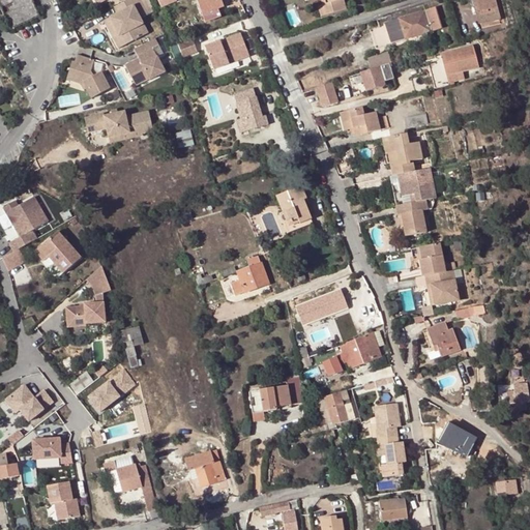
[(0,0),(0,9),(9,30),(39,16),(31,0),(0,0)]
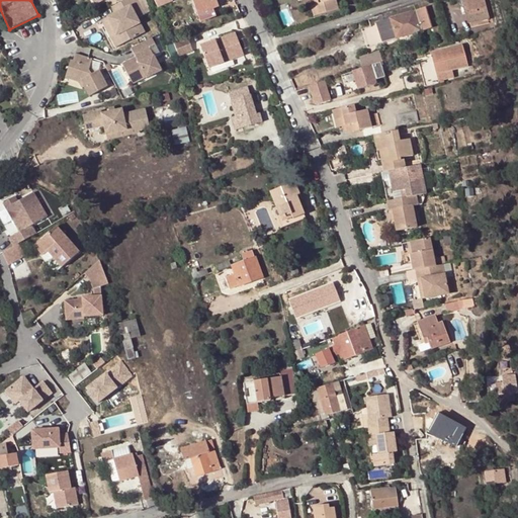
[(137,35),(133,26),(140,22),(138,17),(144,13),(137,0),(121,0),(116,3),(119,10),(115,12),(108,16),(117,34),(112,37),(117,47),(137,35)]
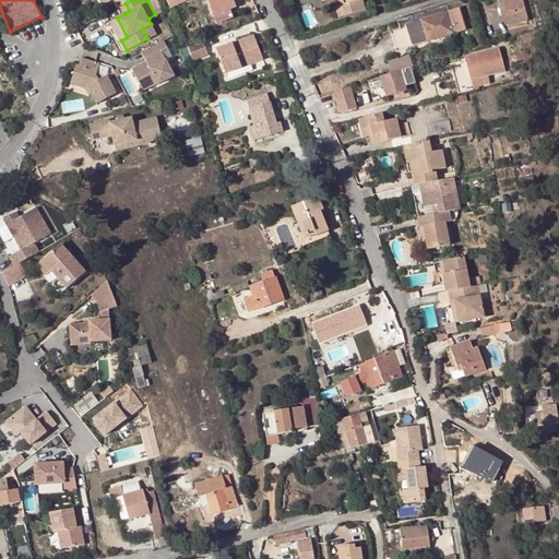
[(236,8),(232,0),(207,0),(216,24),(233,19),(229,10),(236,8)]
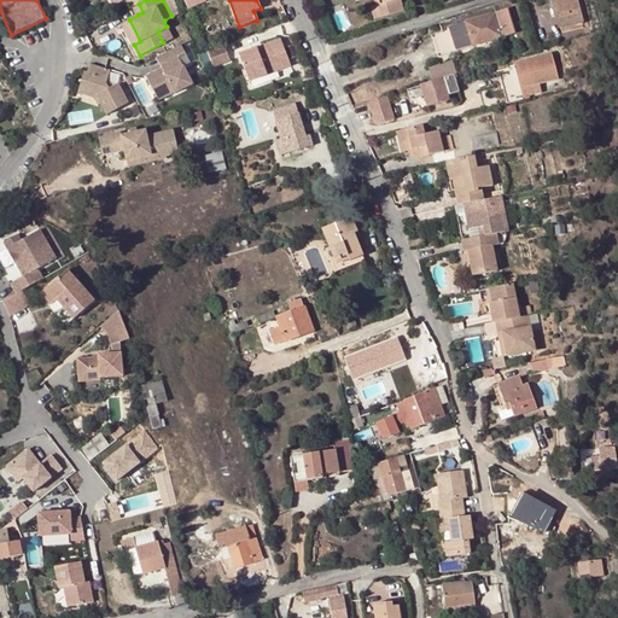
[(373,0),(375,5),(379,18),(402,11),(398,0),(373,0)]
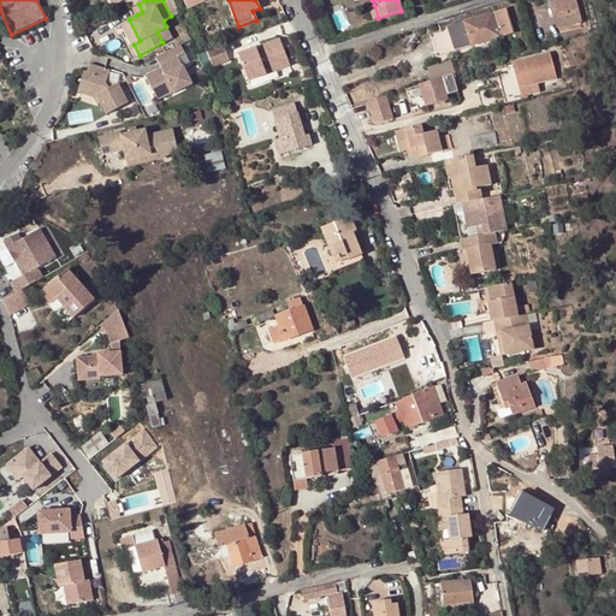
[(549,0),(556,29),(560,28),(552,0),(549,0)]
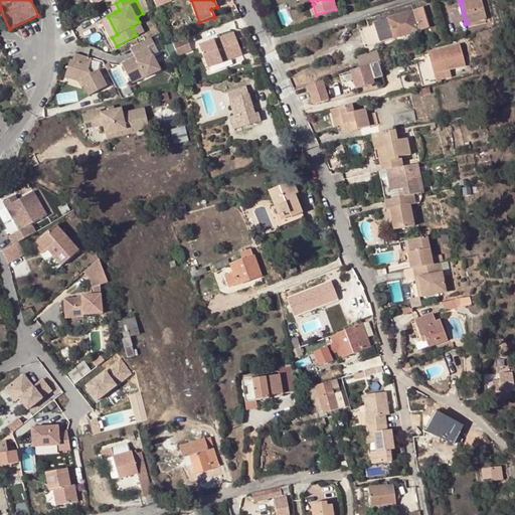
[(481,0),(462,0),(468,23),(486,18),(481,0)]
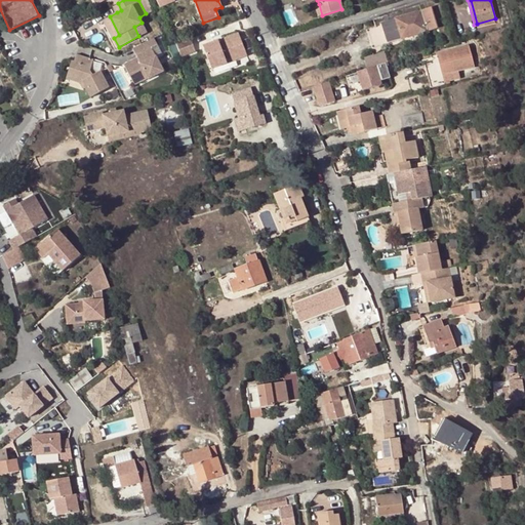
[(316,16),(322,15),(319,4),(314,6),(316,16)]
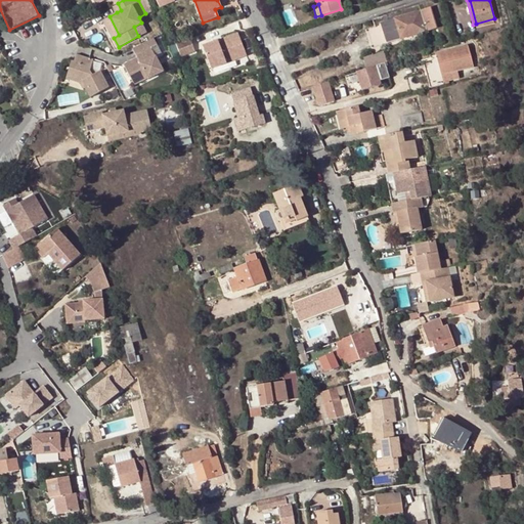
[(436,27),(430,7),(364,27),(370,47),(436,27)]
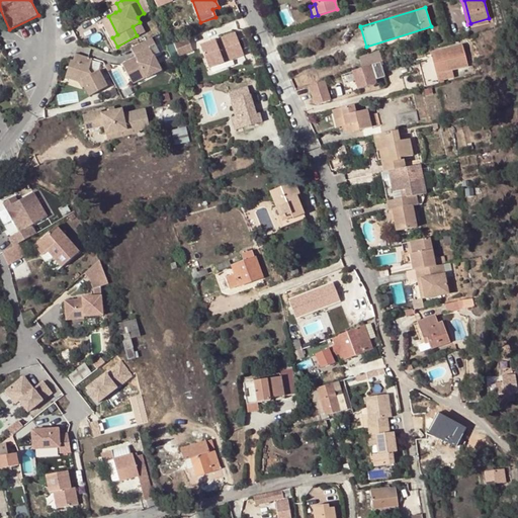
[(284,24),(292,22),(289,11),(282,13),(284,24)]
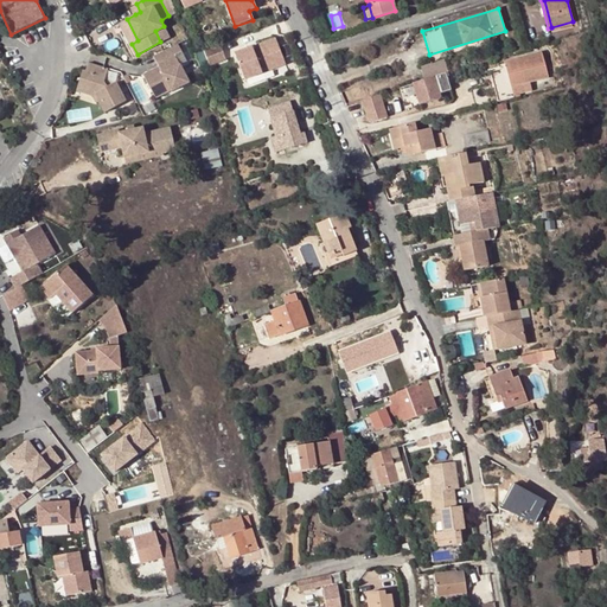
[(121,23),(132,44),(138,40),(127,19),(121,23)]
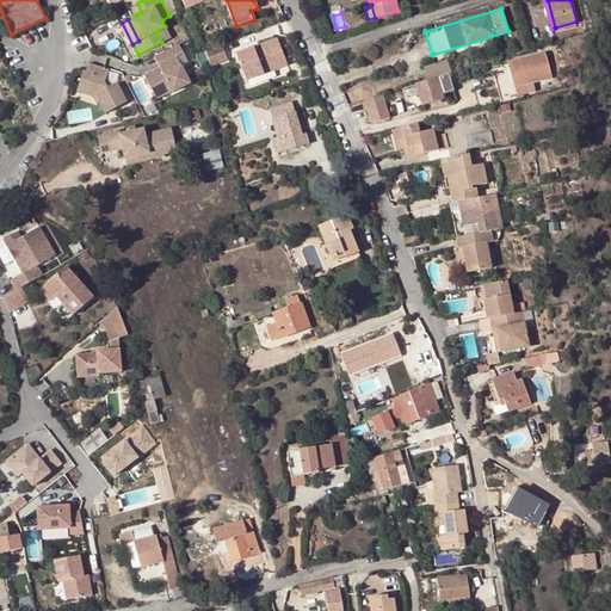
[(171,37),(165,26),(156,31),(161,42),(171,37)]
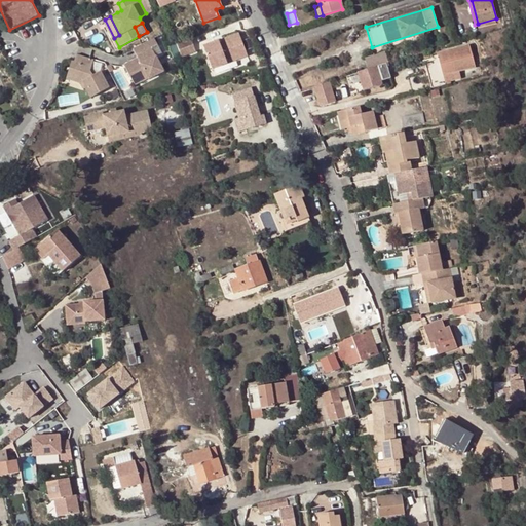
[(238,34),(202,47),(211,70),(236,60),(235,54),(245,51),(238,34)]
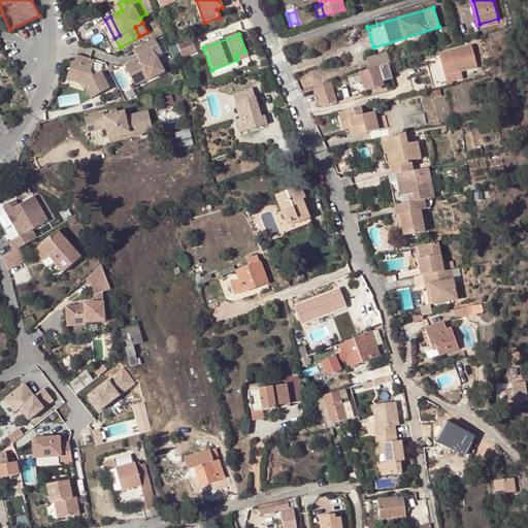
[(158,59),(153,47),(158,43),(155,37),(134,48),(138,57),(125,64),(133,79),(146,72),(150,77),(151,78),(164,71),(158,59)]
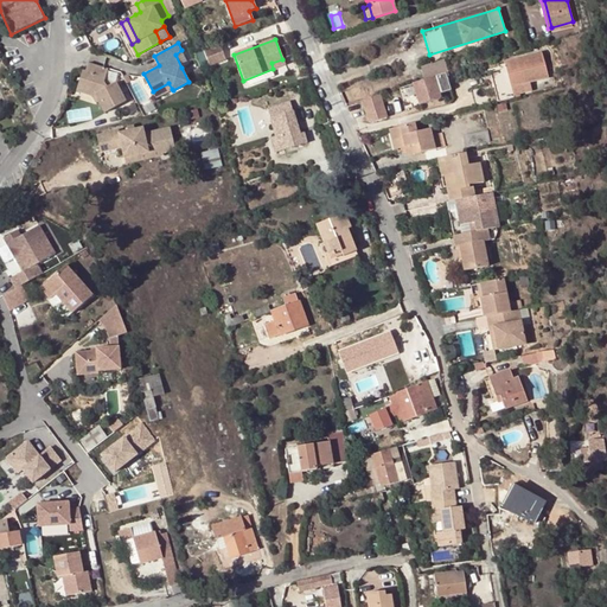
[(225,61),(219,45),(203,51),(209,66),(225,61)]
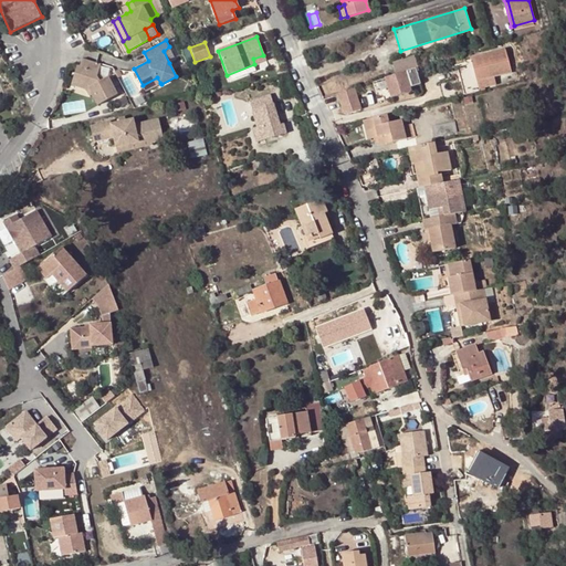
[(176,60),(169,46),(164,51),(169,63),(176,60)]
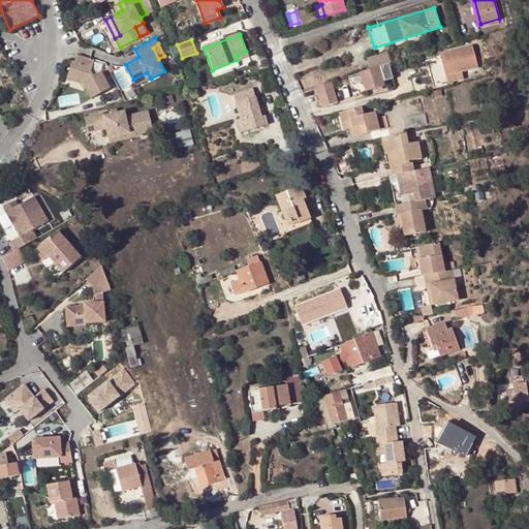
[(443,69),(445,76),(459,72),(477,68),(471,45),(439,54),(440,60),(428,63),(430,73),(443,69)]
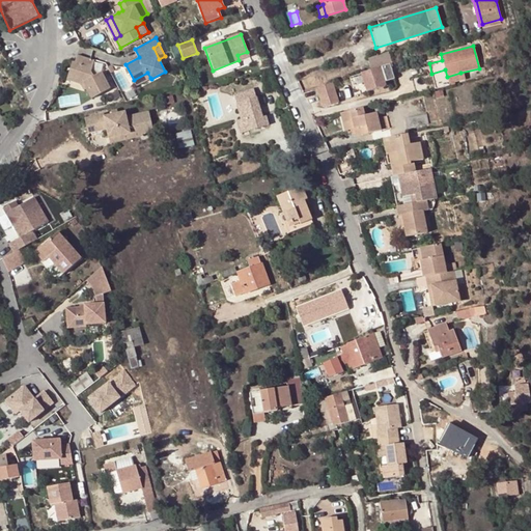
[(238,55),(239,60),(249,57),(247,52),(238,55)]
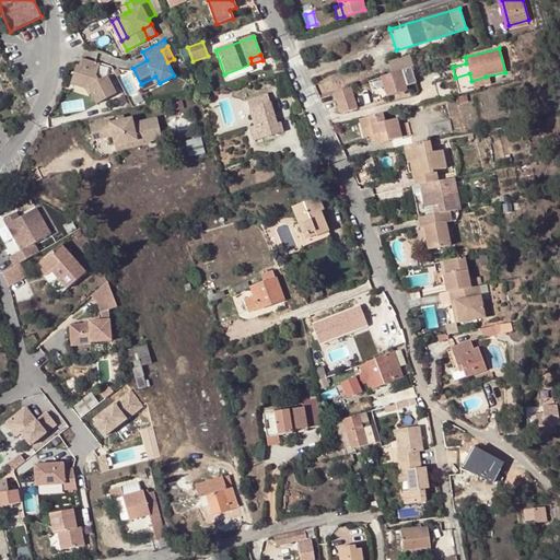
[(411,55),(388,62),(393,73),(411,68),(415,67),(411,55)]
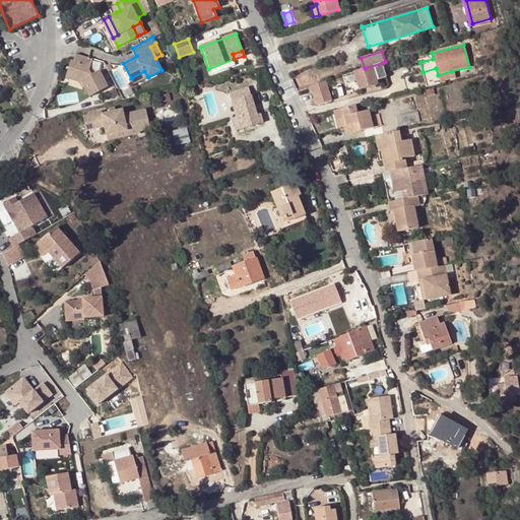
[(81,80),(84,86),(89,95),(109,85),(101,70),(93,74),(90,69),(93,58),(76,53),(74,60),(72,60),(66,77),(79,81),(81,80)]
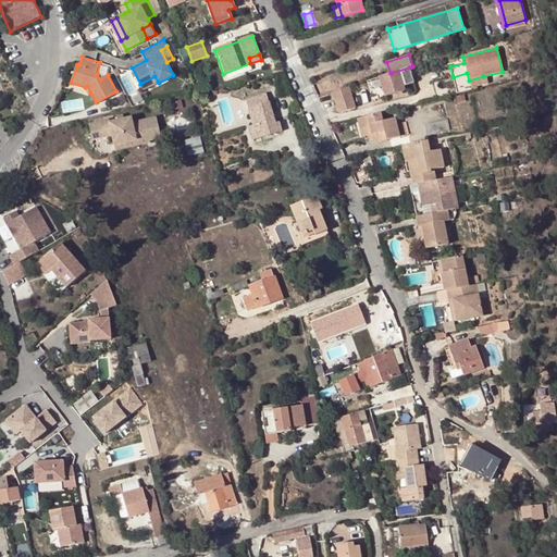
[(415,83),(409,67),(391,73),(379,77),(385,96),(405,90),(404,86),(415,83)]
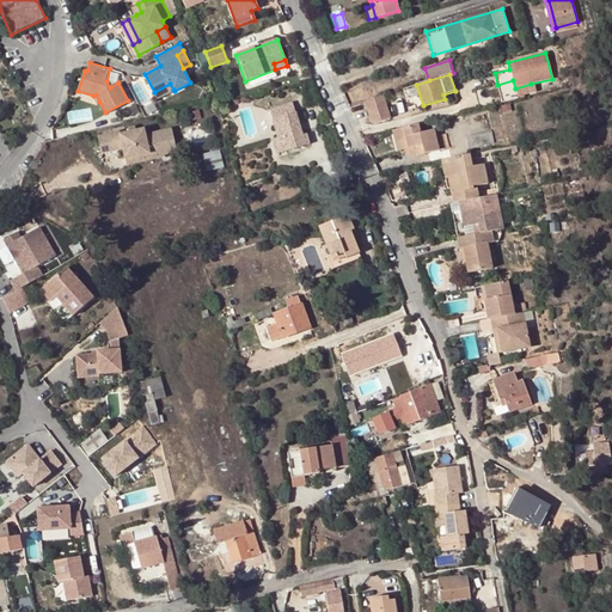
[(313,96),(307,83),(301,84),(307,98),(313,96)]
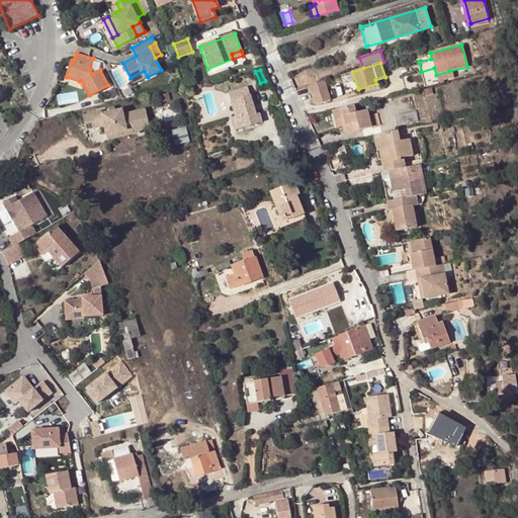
[(133,83),(147,76),(144,71),(131,78),(133,83)]
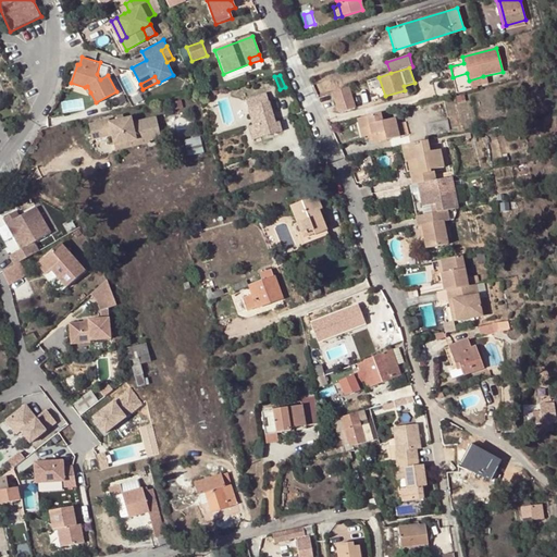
[(485,85),(483,76),(469,81),(471,89),(485,86),(485,85)]
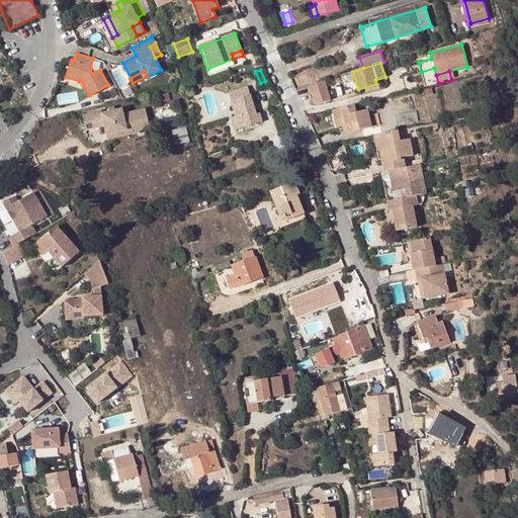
[(402,77),(405,91),(418,88),(414,74),(402,77)]
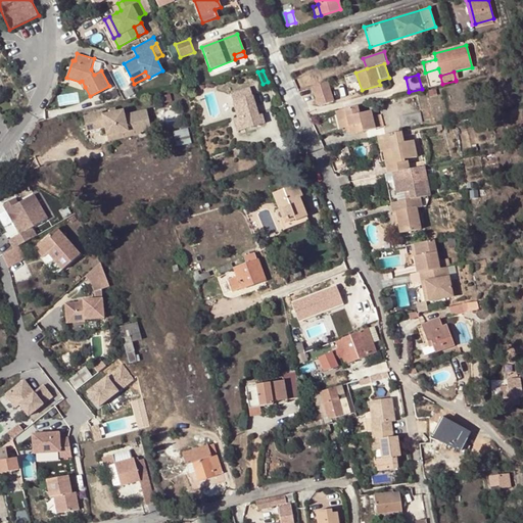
[(327,81),(312,86),(318,105),(333,100),(327,81)]
